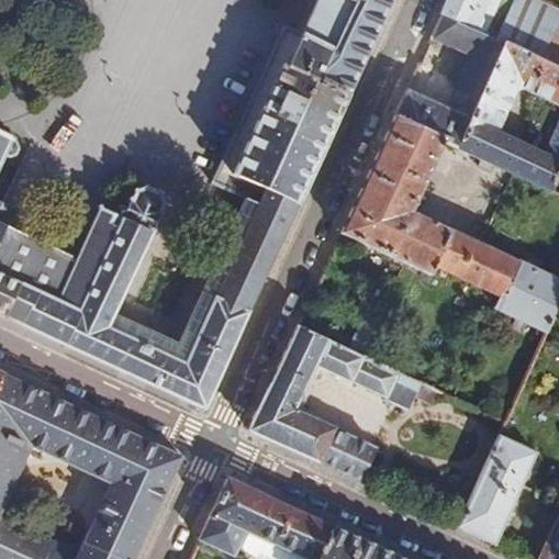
[(295,0),(271,57),(284,65),(286,62),(290,64),(317,0),(295,0)]
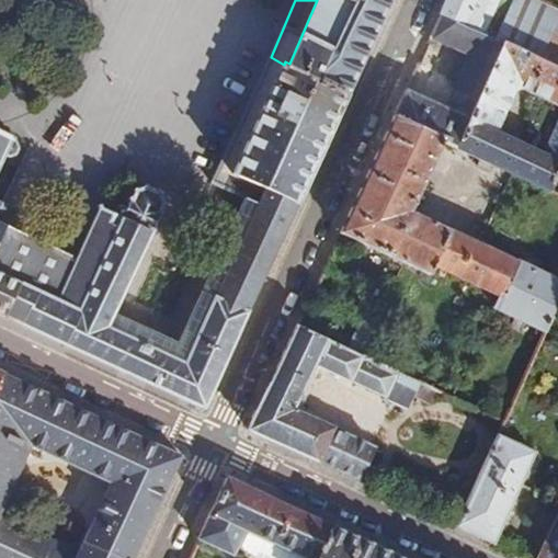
[(317,0),(289,64),(285,61),(284,65),(349,93),(376,34),(391,0),(317,0)]
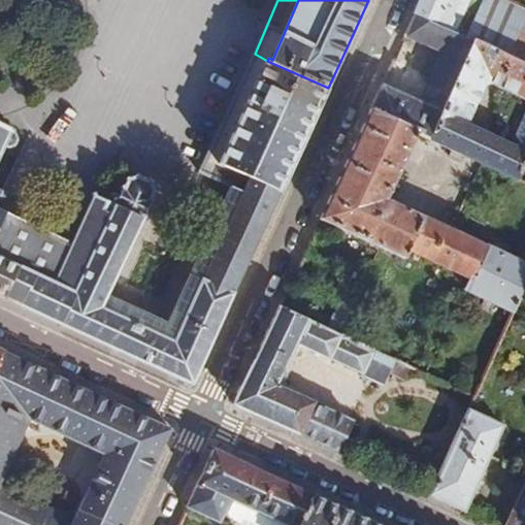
[(422,0),(417,10),(457,29),(470,0),(422,0)]
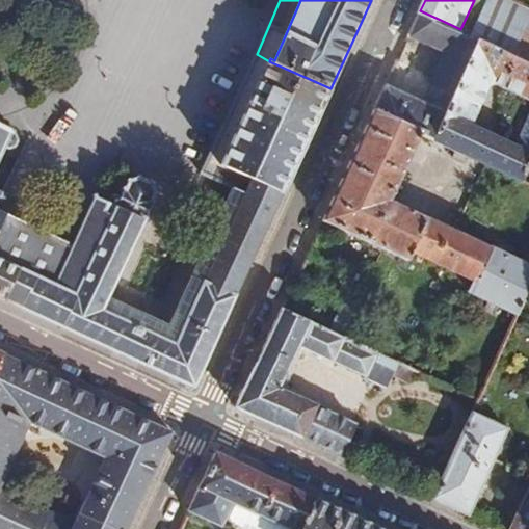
[(474,0),(460,29),(479,38),(513,54),(526,27),(528,28),(528,5),(518,0),(474,0)]
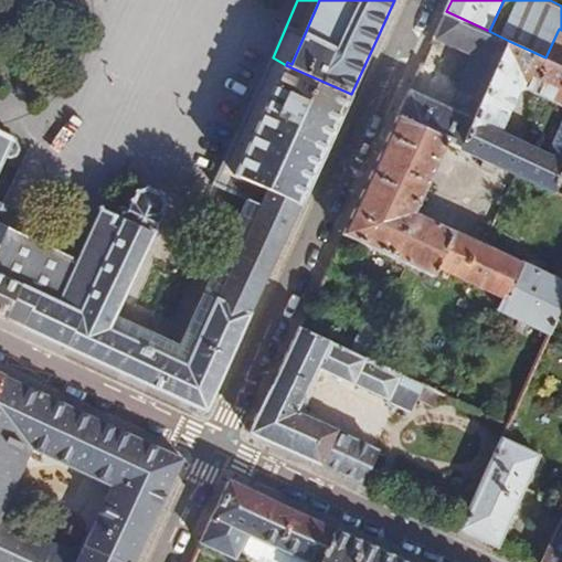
[(447,139),(462,146),(509,41),(489,31),(446,11),(439,27),(435,35),(475,54),(449,105),(411,88),(399,116),(447,139)]
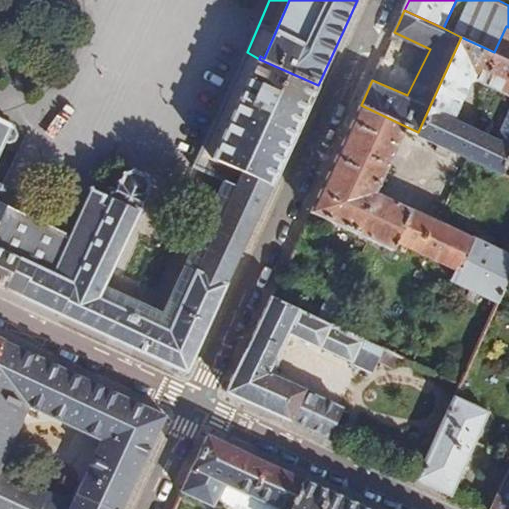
[(494,52),(508,59),(508,27),(506,26),(494,52)]
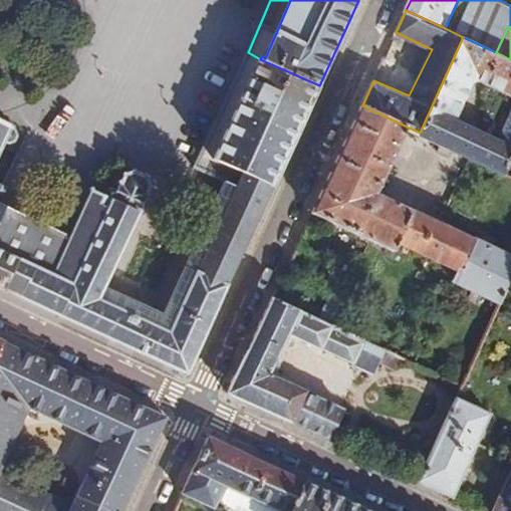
[(504,173),(510,159),(510,59),(496,52),(463,37),(420,133),(504,173)]
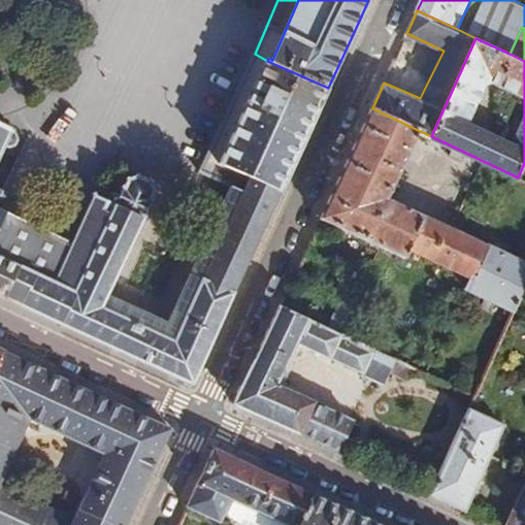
[(255,54),(201,170),(229,183),(243,190),(250,177),(220,163),(267,61),(255,54)]
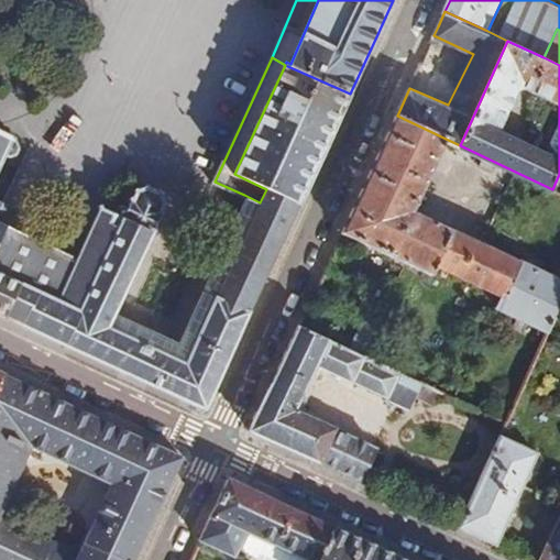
[(324,153),(350,94),(285,65),(234,174),(266,189),(268,185),(302,200),(324,153)]
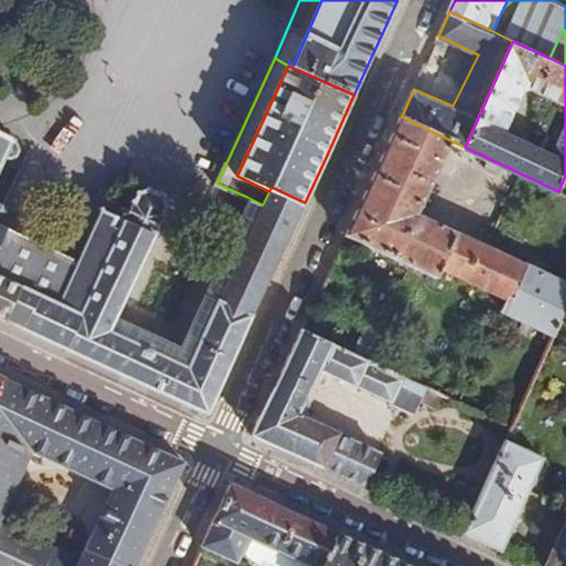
[(450,140),(401,117),(375,175),(347,236),(437,278),(440,270),(506,300),(503,310),(554,335),(560,321),(565,309),(565,283),(418,212),(450,140)]
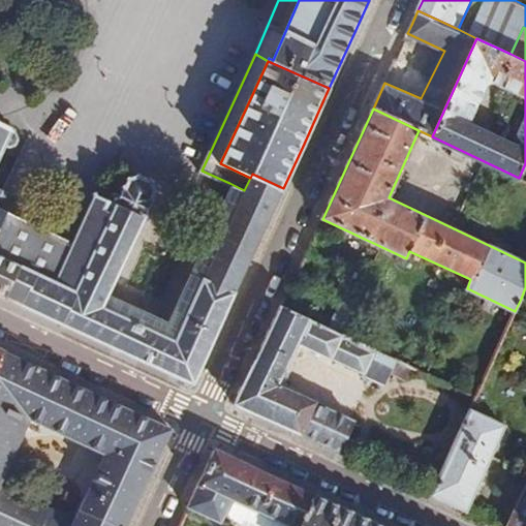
[(0,151),(3,144),(8,147),(12,145),(17,135),(13,130),(0,123),(0,151)]
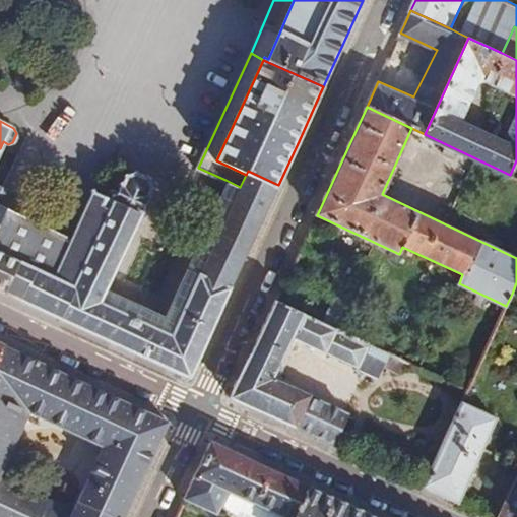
[(0,286),(134,348),(191,376),(278,185),(248,171),(246,175),(240,187),(172,336),(100,303),(106,288),(153,187),(149,177),(135,172),(125,175),(115,200),(93,191),(67,251),(0,219),(0,286)]
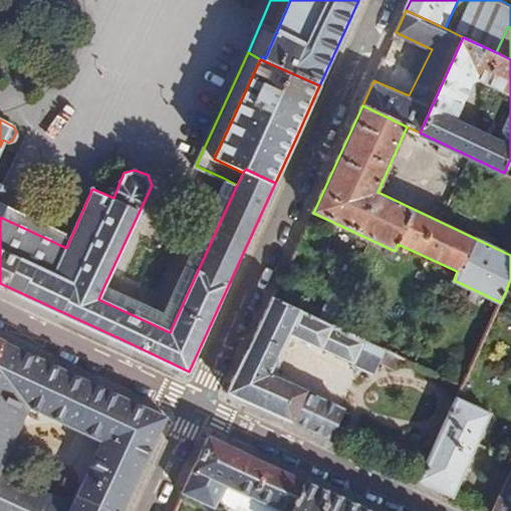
[(162,312),(104,285),(98,299),(170,332),(237,185),(223,178),(162,312)]
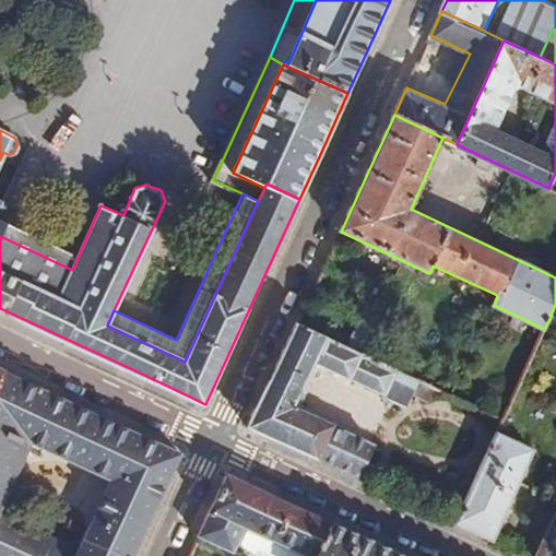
[(418,378),(298,322),(274,376),(250,427),(376,484),(386,462),(383,454),(373,450),(374,447),(292,407),(314,362),(406,405),(418,378)]
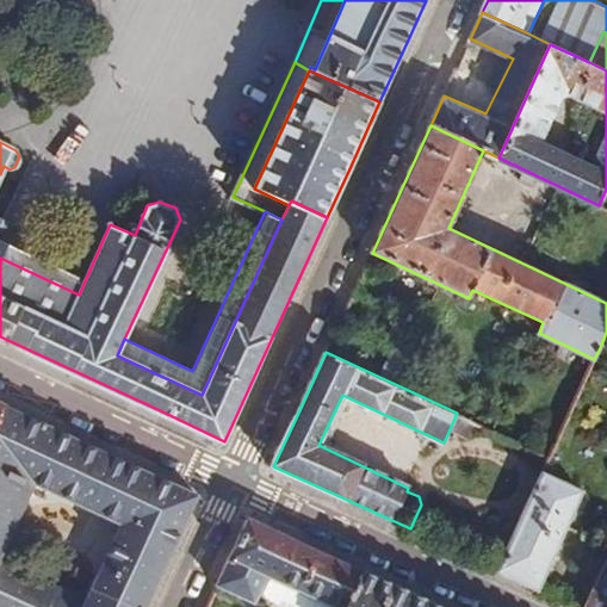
[(200,495),(7,406),(0,421),(0,606),(148,606),(150,601),(155,590),(119,575),(103,606),(94,606),(88,604),(90,600),(1,559),(36,483),(48,489),(55,475),(146,516),(131,546),(132,550),(137,556),(150,568),(162,576),(200,495)]
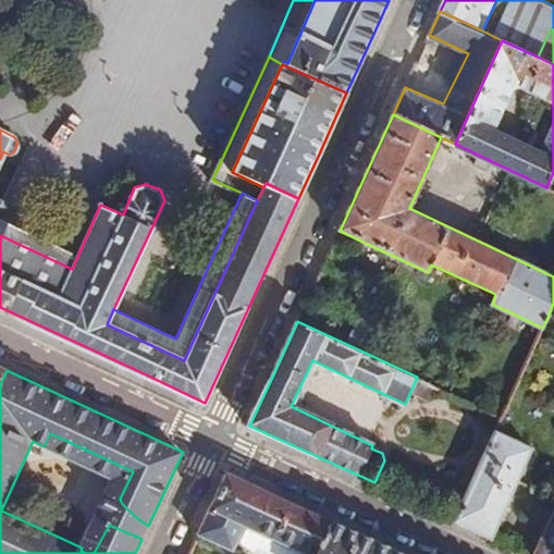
[(495,432),(455,519),(491,536),(531,448),(495,432)]
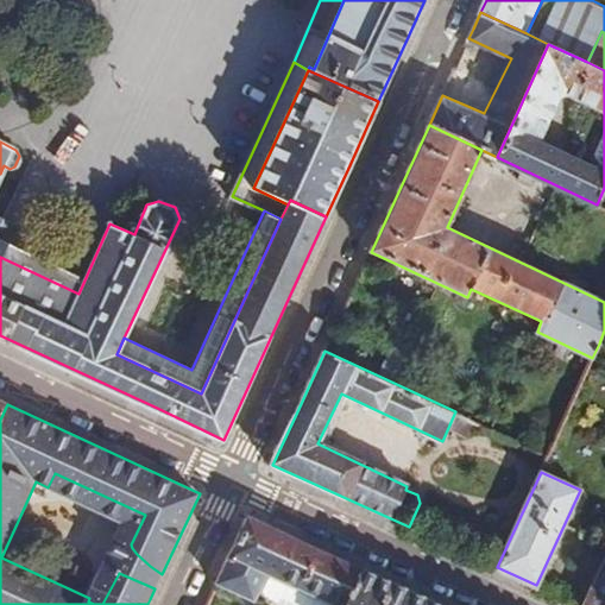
[(155,588),(162,574),(150,566),(137,554),(132,548),(131,544),(145,515),(55,473),(48,487),(124,522),(89,598),(88,602),(94,604),(102,604),(119,573),(155,588)]
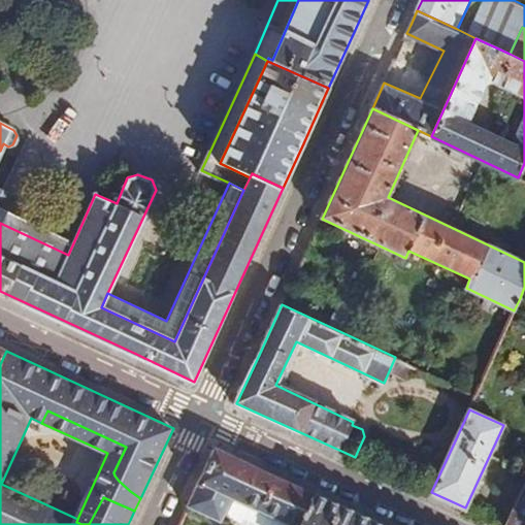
[(291,524),(302,524),(317,494),(274,476),(216,449),(189,505),(224,521),(235,499),(291,524)]
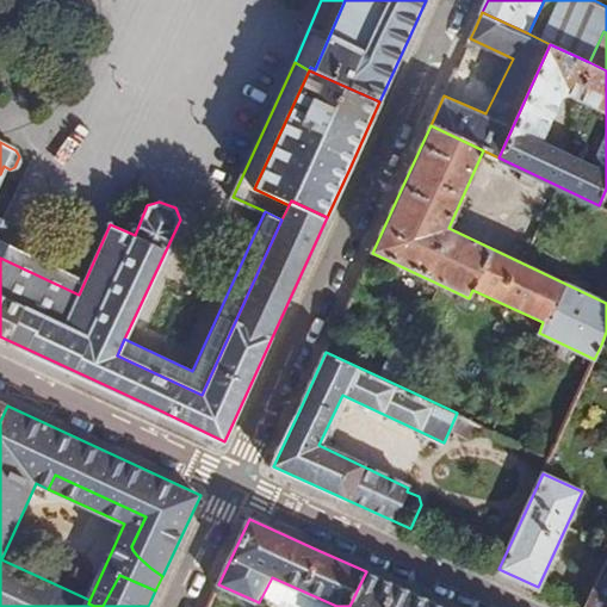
[(606,559),(584,606),(606,606),(606,559)]
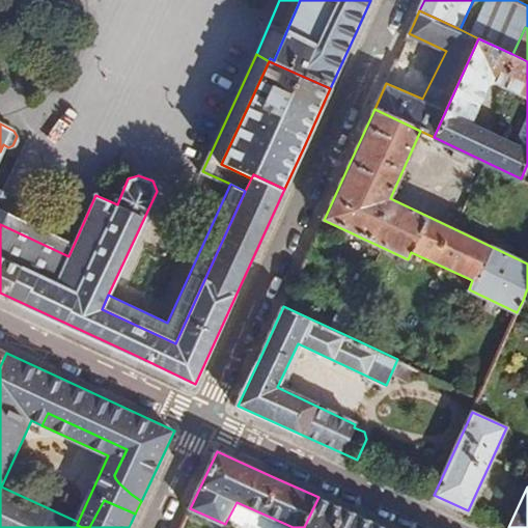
[(385,527),(380,525),(318,497),(304,527),(385,527)]
